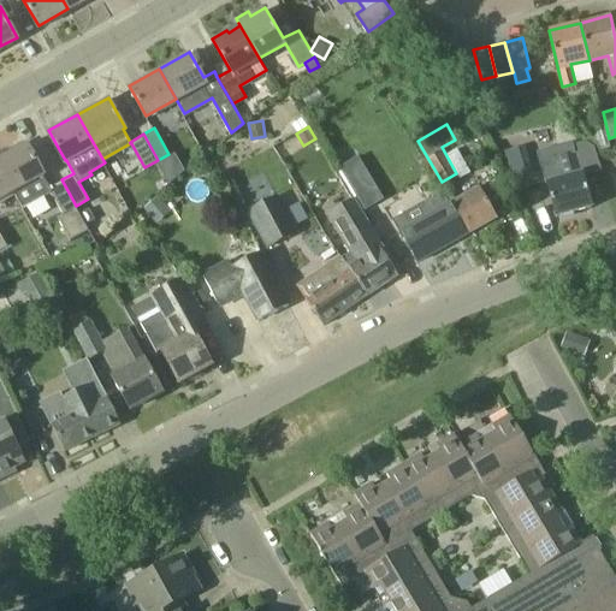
[(602,166),(596,146),(586,137),(585,138),(578,140),(572,142),(574,150),(560,155),(543,160),(546,181),(550,191),(556,214),(592,205),(582,172),(602,166)]
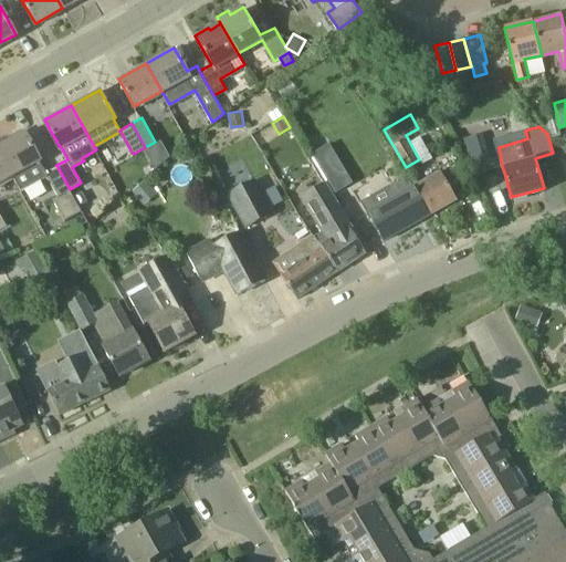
[(0,152),(12,174),(19,186),(21,189),(46,175),(58,195),(52,197),(64,218),(81,209),(70,189),(56,165),(45,172),(24,131),(11,138),(9,135),(6,134),(0,136),(0,152)]
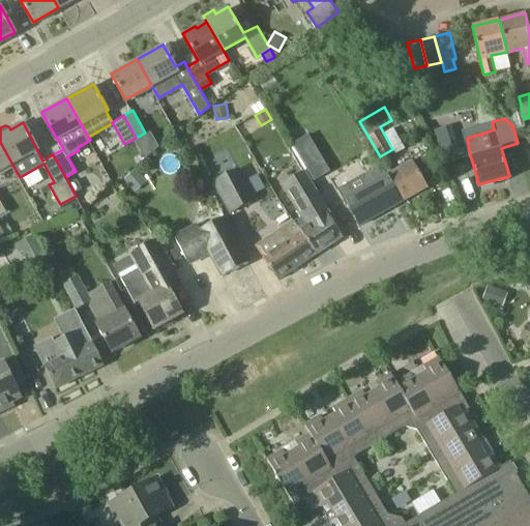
[(307,132),(291,142),(313,179),(330,170),(307,132)]
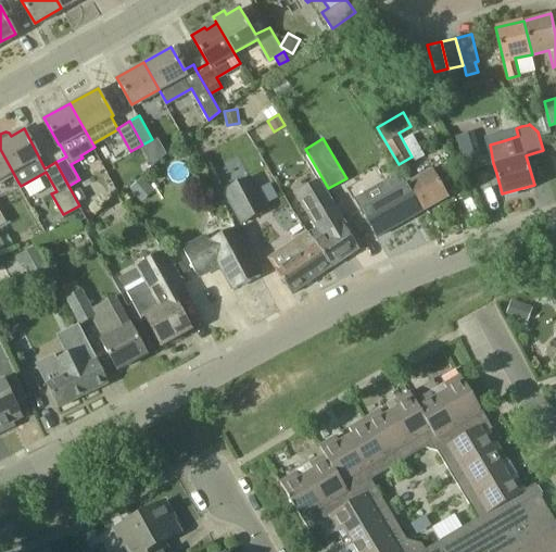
[(0,177),(12,171),(0,149),(0,177)]
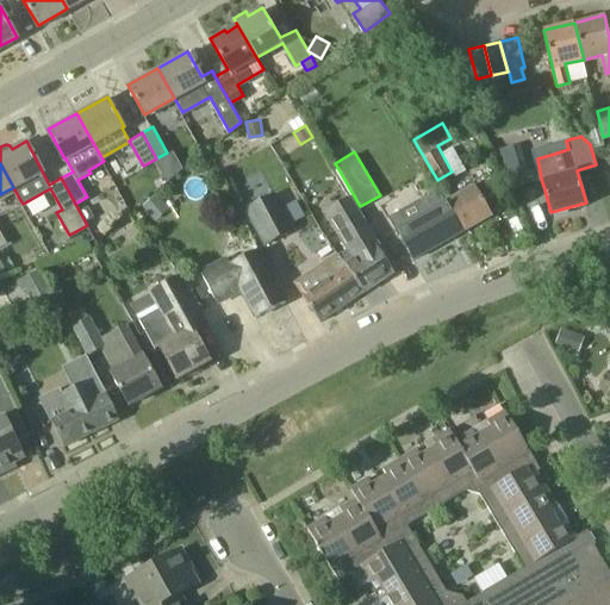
[(527,173),(524,163),(506,169),(509,178),(527,173)]
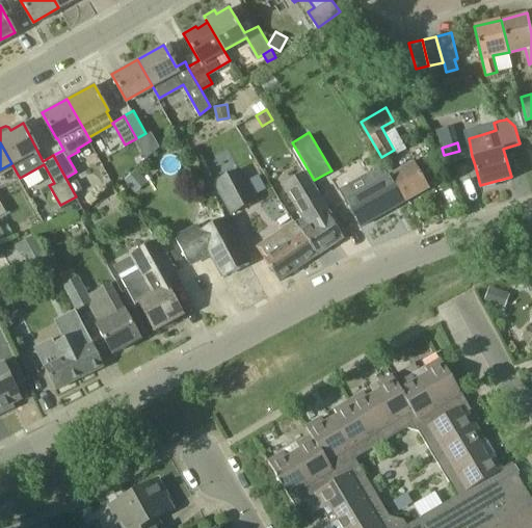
[(414,158),(394,169),(389,160),(382,163),(383,166),(388,174),(389,173),(403,200),(429,185),(414,158)]
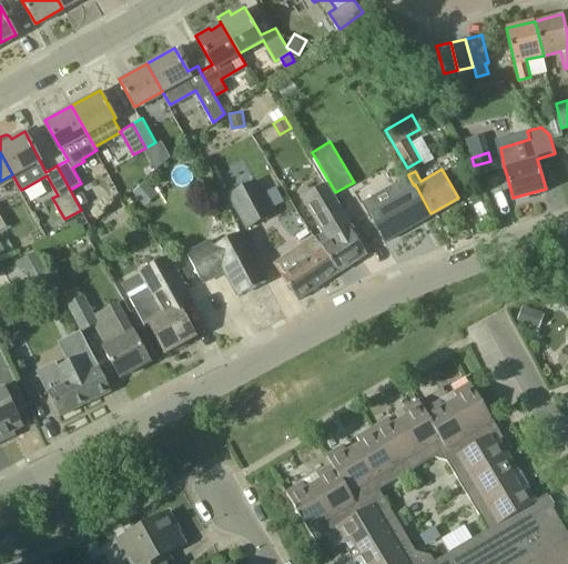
[(256,178),(230,191),(249,227),(275,213),(256,178)]
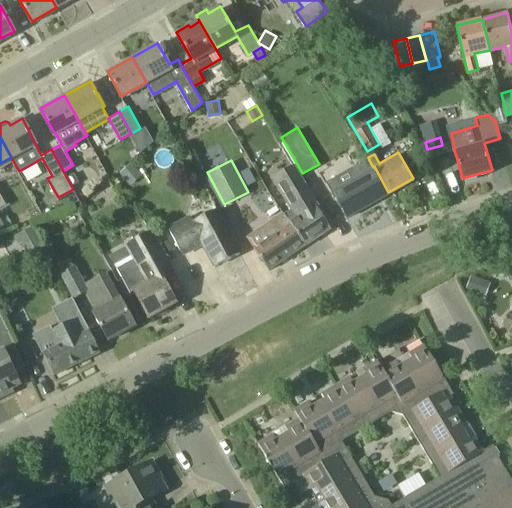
[(388,192),(374,166),(373,167),(369,160),(362,164),(366,171),(331,190),(346,216),(388,192)]
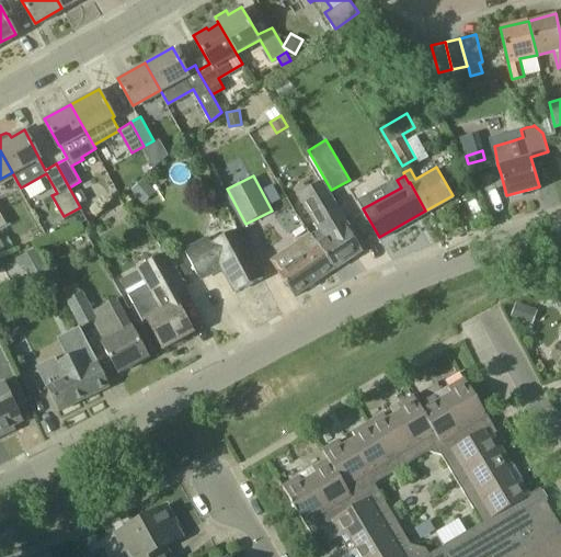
[(130,188),(138,197),(151,186),(144,177),(130,188)]
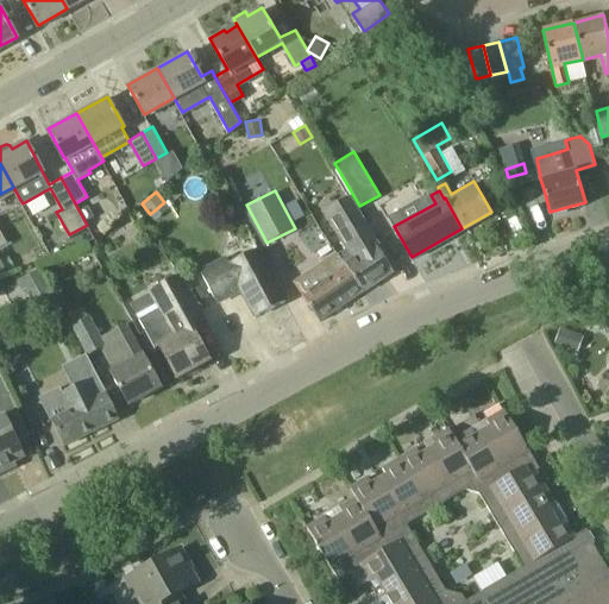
[(369,234),(374,231),(356,202),(350,193),(322,209),(344,247),(338,251),(363,289),(393,269),(369,234)]
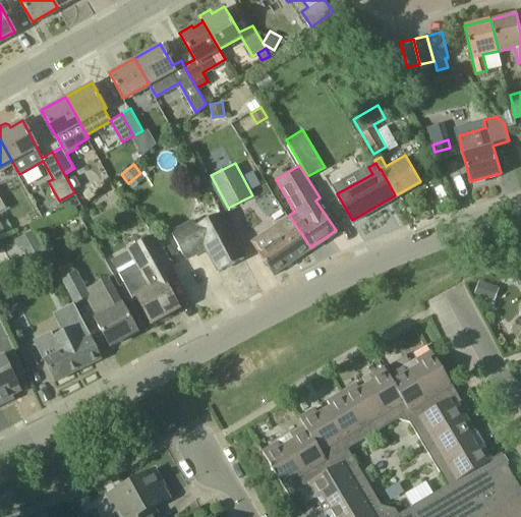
[(66,174),(75,190),(84,185),(75,169),(66,174)]
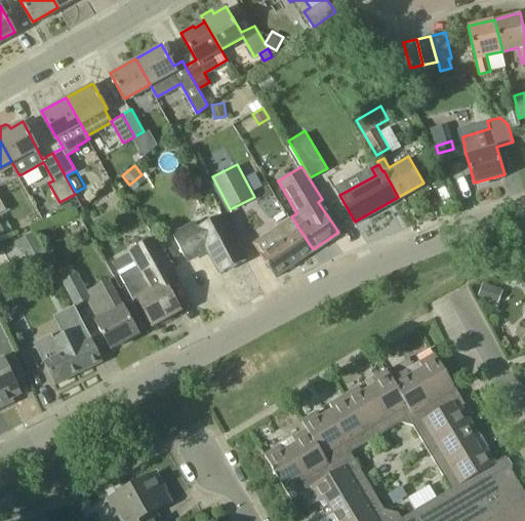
[(223,215),(197,230),(193,221),(172,231),(188,261),(208,250),(219,271),(246,257),(223,215)]
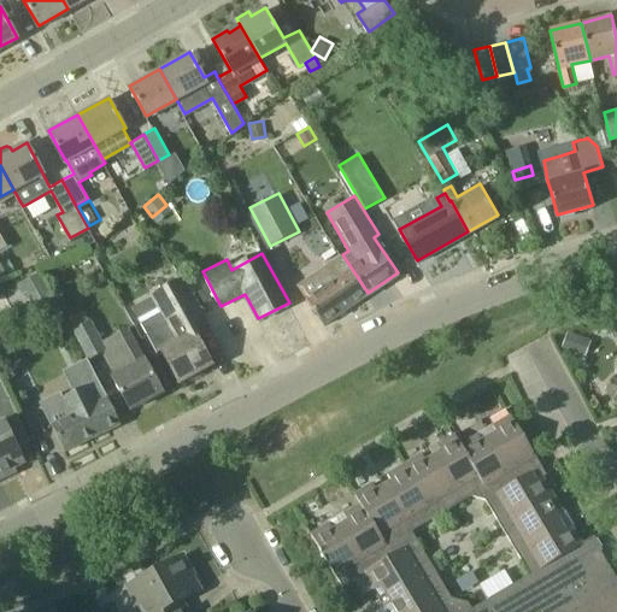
[(368,293),(342,254),(299,283),(307,295),(305,296),(323,323),(366,293),(368,293)]
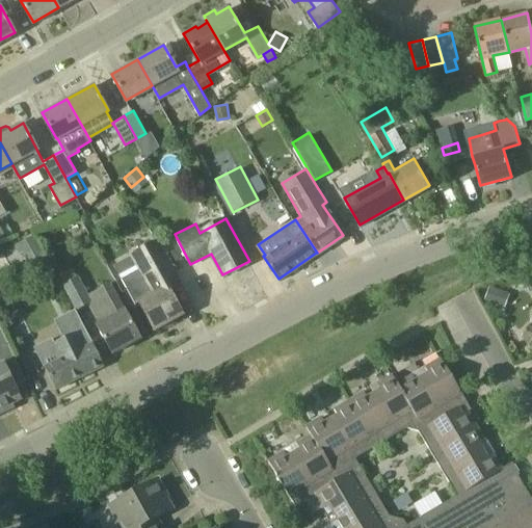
[(32,233),(15,243),(20,253),(23,252),(32,269),(48,261),(32,233)]
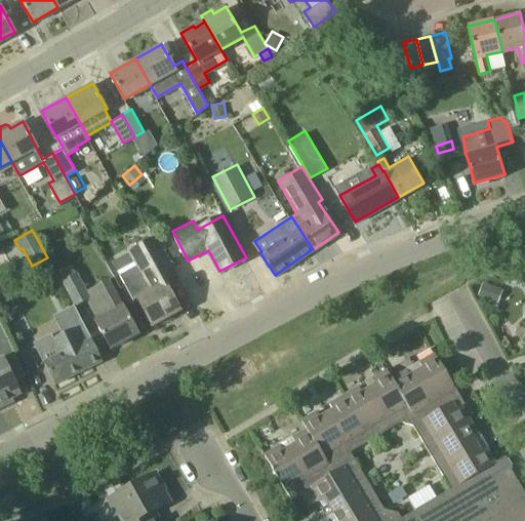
[(177,276),(156,235),(128,249),(129,251),(136,265),(120,273),(119,274),(133,299),(137,296),(153,324),(180,309),(166,282),(177,276)]
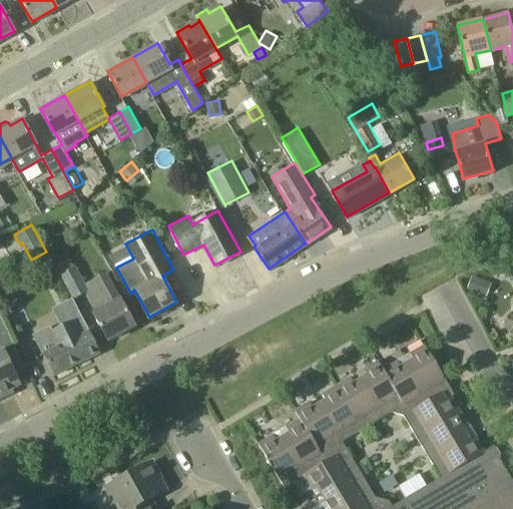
[(73,266),(68,256),(55,264),(60,273),(73,266)]
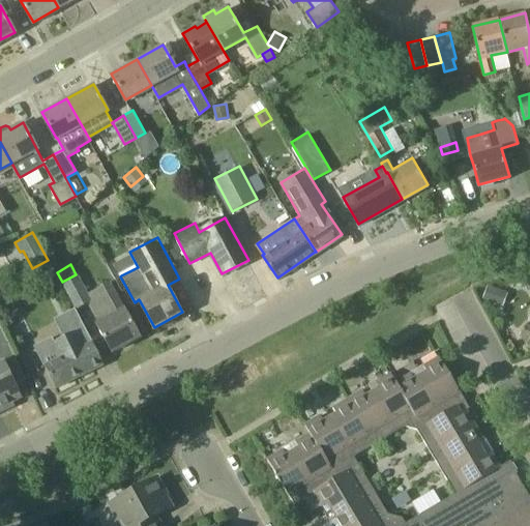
[(89,292),(78,273),(76,274),(62,282),(61,283),(75,305),(76,307),(89,300),(99,322),(96,323),(112,351),(140,335),(109,281),(96,288),(89,292)]
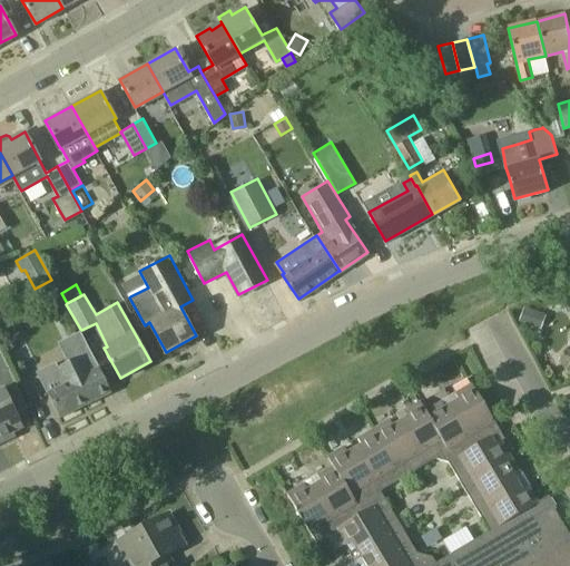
[(524,303),(519,319),(536,325),(541,311),(524,303)]
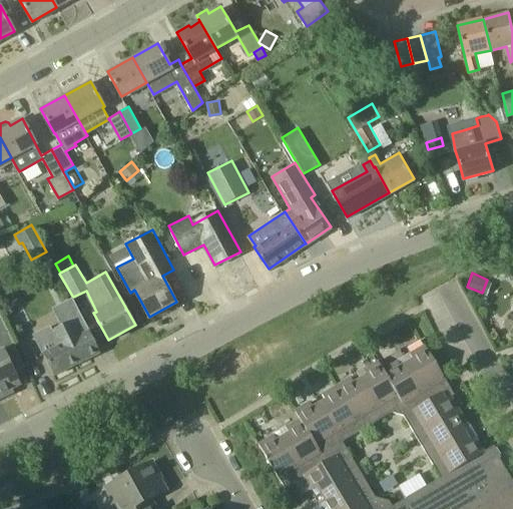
[(88,329),(81,315),(61,325),(52,329),(50,325),(33,333),(53,374),(100,351),(88,329)]
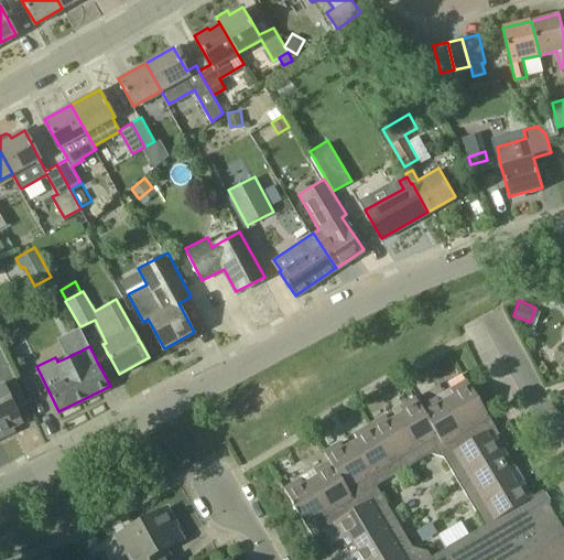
[(24,397),(8,361),(0,363),(0,437),(15,430),(13,426),(22,421),(13,402),(24,397)]
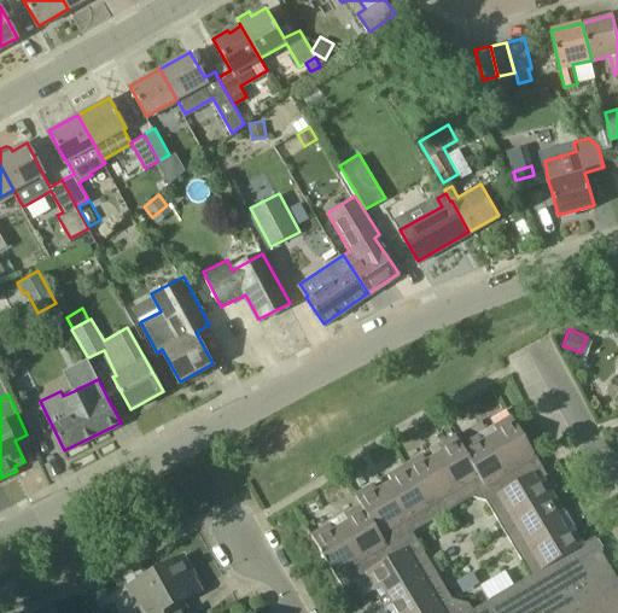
[(617,612),(617,577),(601,549),(586,559),(578,547),(588,541),(587,539),(583,542),(573,525),(566,529),(558,513),(564,509),(543,474),(537,479),(532,472),(543,466),(512,413),(494,424),(497,430),(483,439),(478,433),(462,443),(456,432),(437,443),(442,449),(426,459),(423,451),(388,473),(391,479),(377,488),(373,482),(355,492),(361,502),(344,513),(348,519),(333,527),(330,521),(312,532),(343,585),(366,571),(375,588),(383,584),(391,599),(385,603),(390,612),(617,612)]
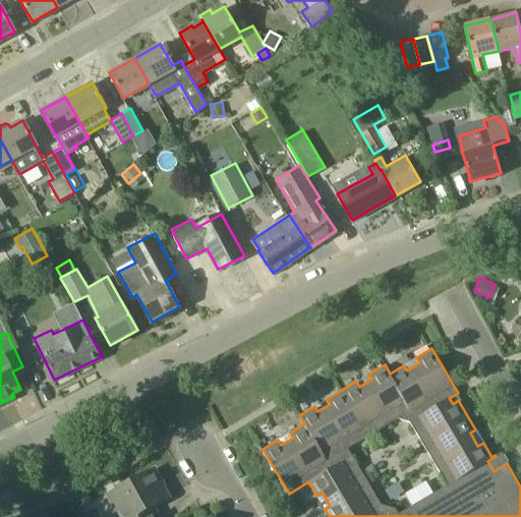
[(114,508),(111,510),(115,516),(152,516),(148,509),(170,497),(163,484),(164,483),(155,466),(116,487),(105,495),(114,508)]
